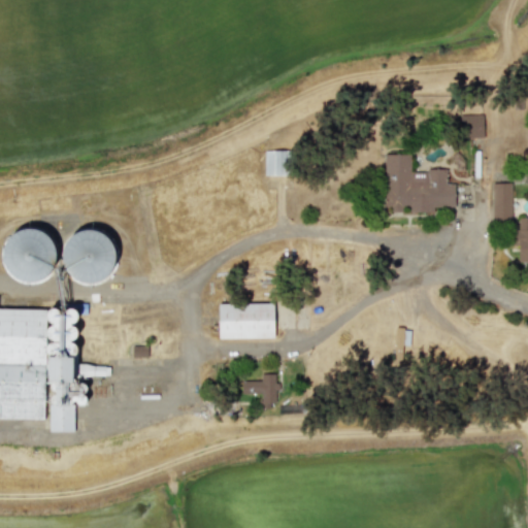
[(482,114),(459,116),(459,138),(483,138),(482,114)]
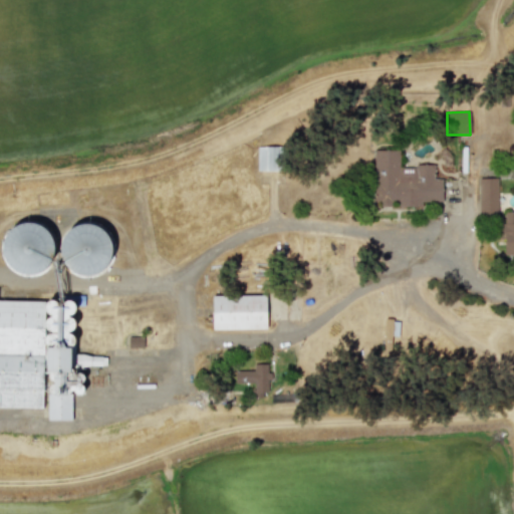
[(277,171),(278,147),(257,147),(256,171),(277,171)]
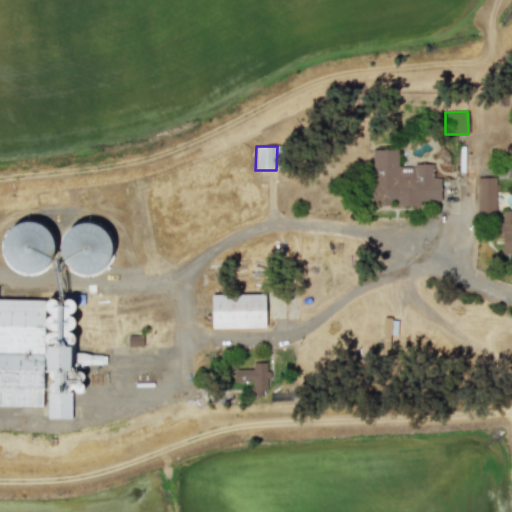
[(396,149),(372,149),(372,204),(386,204),(386,200),(396,200),(396,206),(418,205),(418,201),(439,201),(439,179),(432,179),(432,165),(396,166),(396,149)]
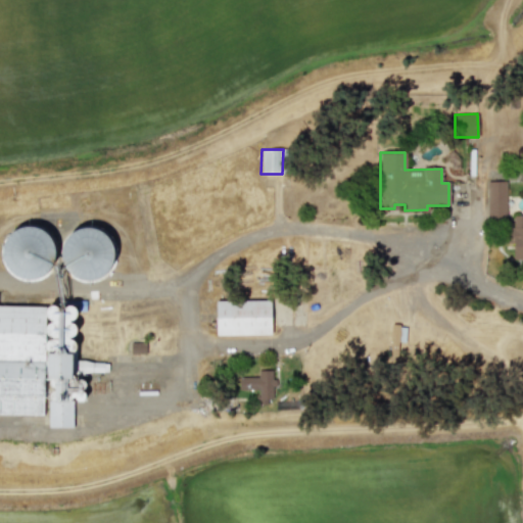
[(505,181),(486,182),(487,221),(506,220),(505,181)]
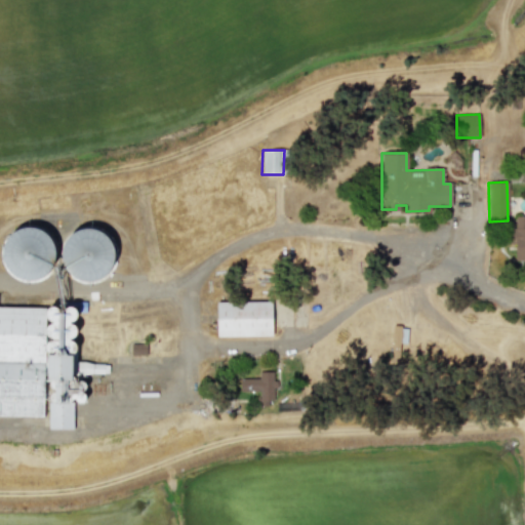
[(524,216),(515,216),(515,228),(508,228),(508,244),(515,244),(514,263),(524,263),(524,216)]
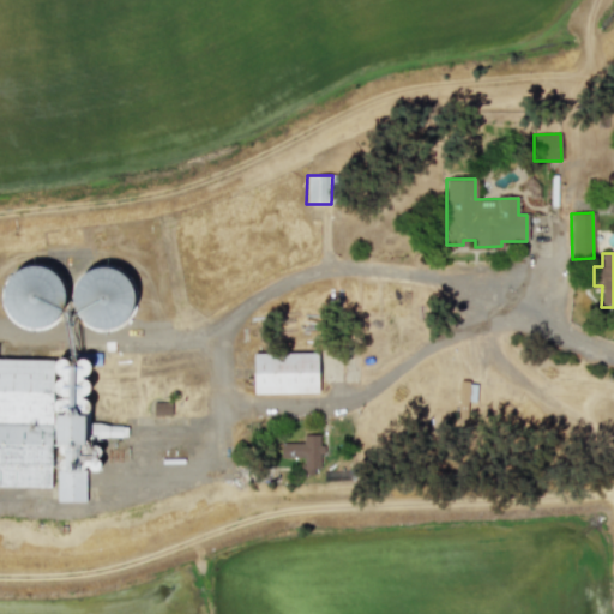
[(2,324),(60,326),(61,270),(13,268),(13,281),(5,281),(2,324)]
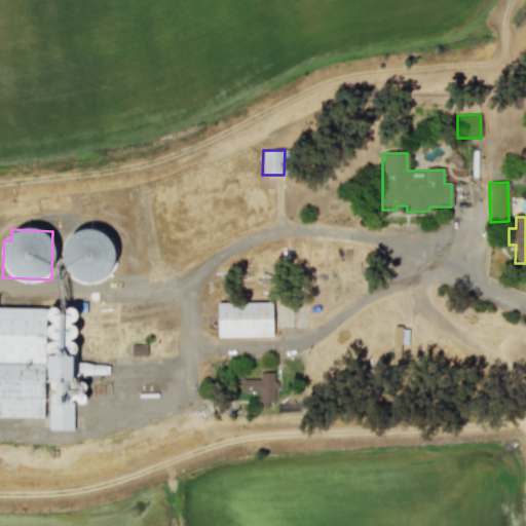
[(216,303),(217,338),(272,336),(271,302),(216,303)]
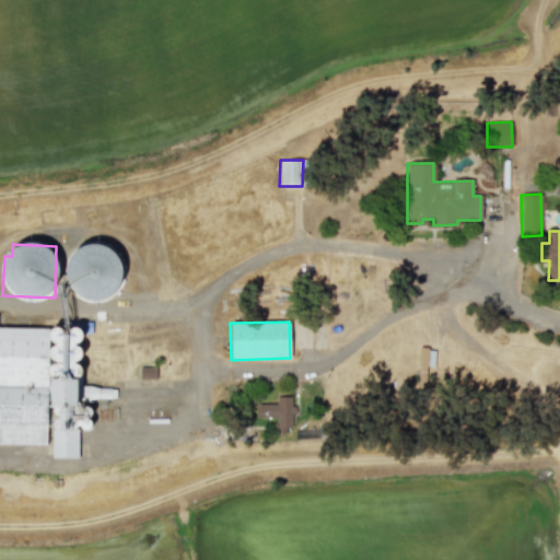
[(0,444),(47,445),(47,380),(34,380),(34,370),(50,370),(50,406),(58,406),(58,429),(51,429),(51,457),(78,458),(79,421),(85,421),(85,407),(91,407),(91,387),(79,387),(80,335),(61,335),(61,365),(49,365),(49,328),(0,328),(0,444)]
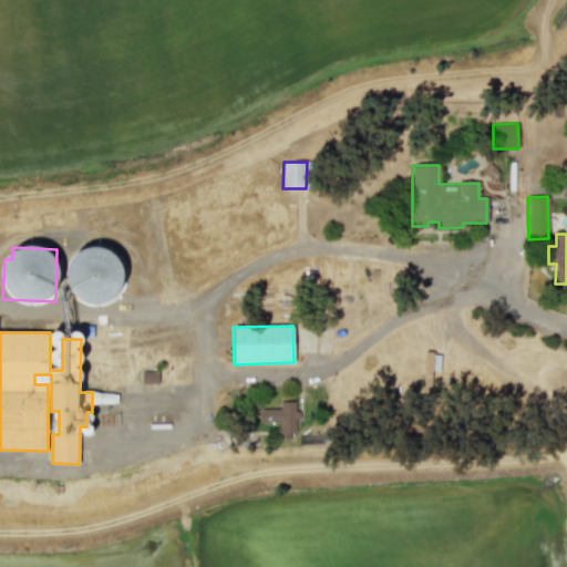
[(421,389),(430,389),(431,363),(423,363),(421,389)]
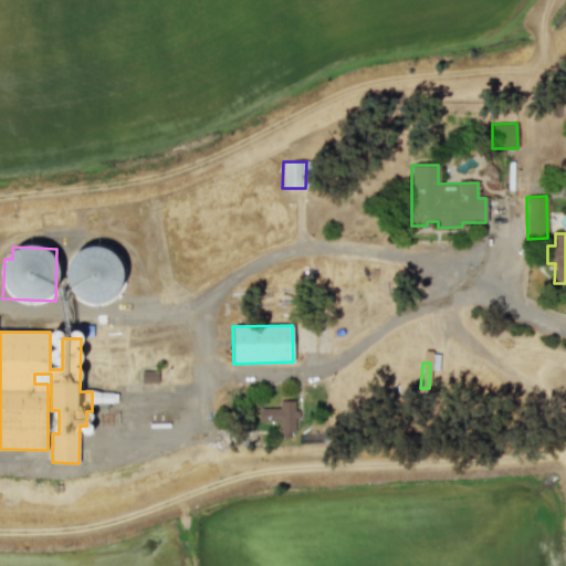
[(258,409),(258,421),(294,420),(293,400),(279,401),(279,408),(258,409)]
